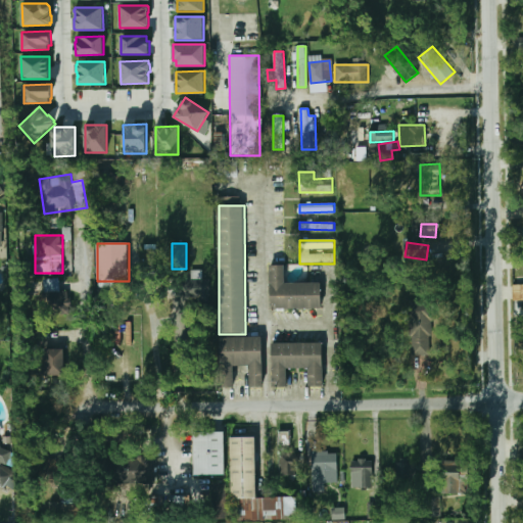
[(323,310),(323,283),(285,283),(285,266),(272,266),(272,308),(323,310)]
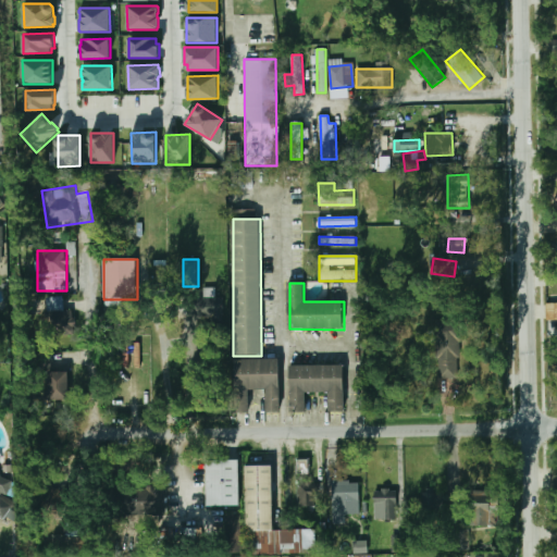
[(221,296),(212,296),(212,288),(195,288),(195,318),(221,318),(221,296)]
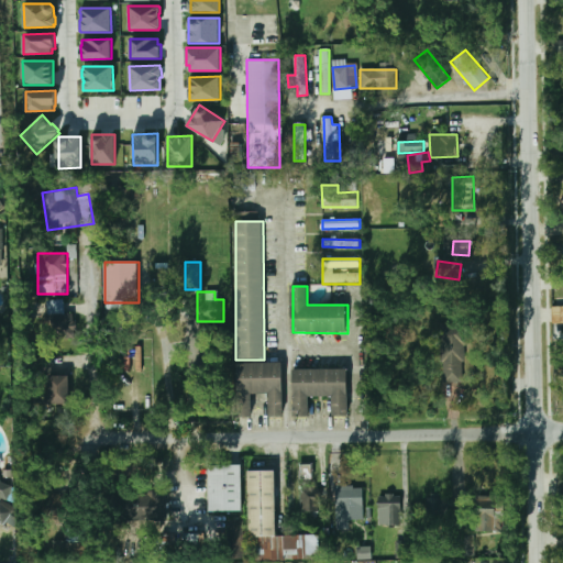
[(75,338),(74,315),(64,315),(63,300),(46,300),(48,339),(75,338)]
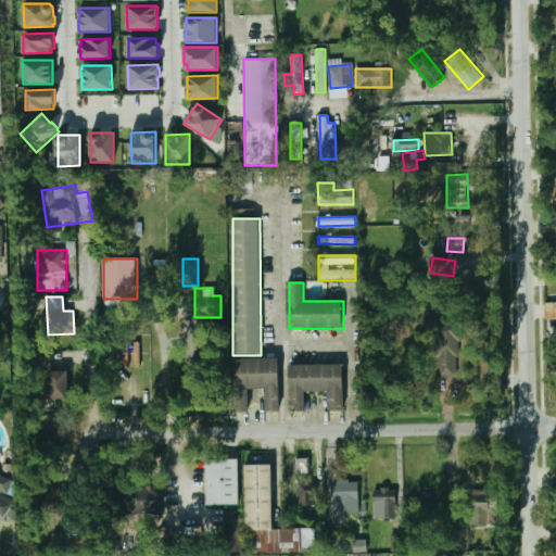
[(555,303),(545,303),(546,318),(555,317),(555,303)]
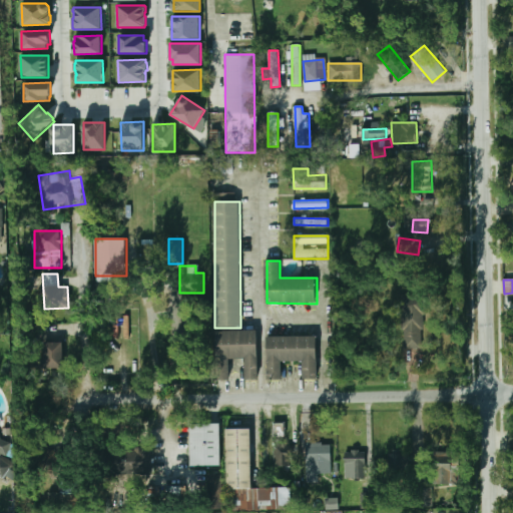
[(424,297),(404,297),(403,349),(423,349),(424,297)]
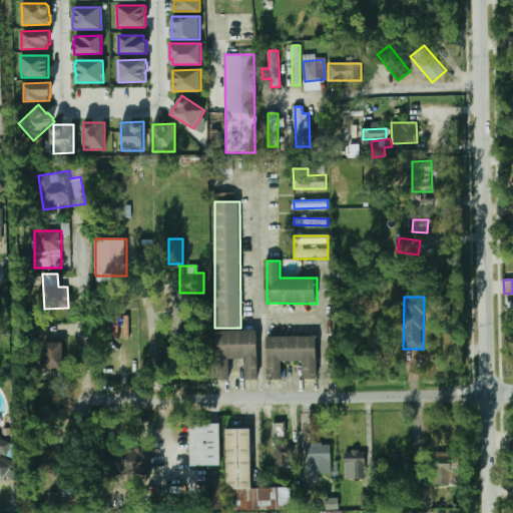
[(214,332),(214,380),(228,380),(228,359),(245,359),(245,380),(259,380),(259,331),(214,332)]
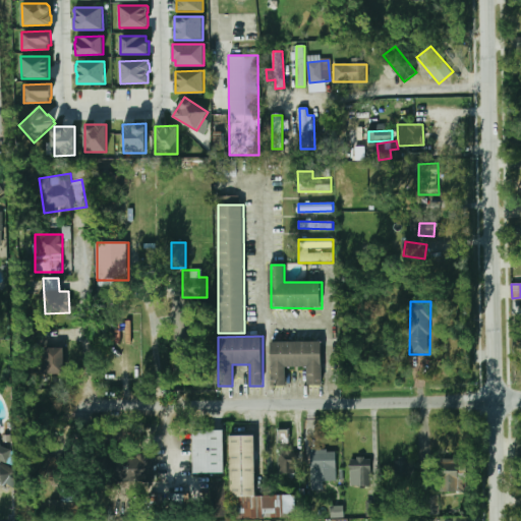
[(323,342),(271,342),(272,386),(286,386),(286,367),(307,367),(307,385),(324,385),(323,342)]
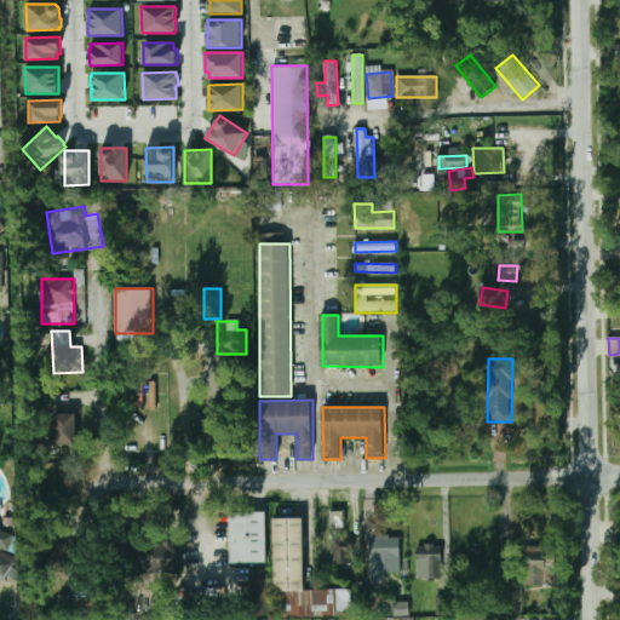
[(78,414),(51,414),(51,445),(78,445),(78,414)]
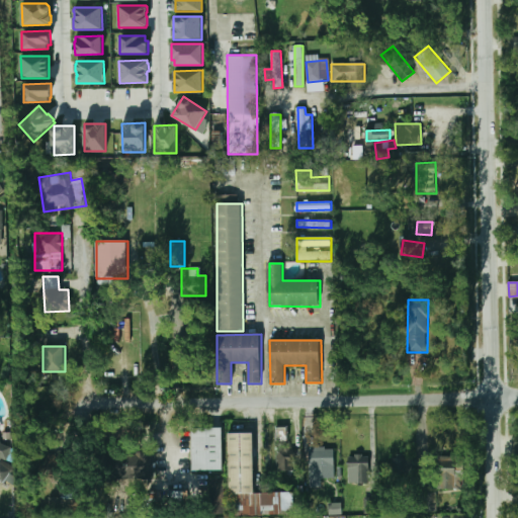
[(221,428),(192,428),(192,471),(221,471),(221,428)]
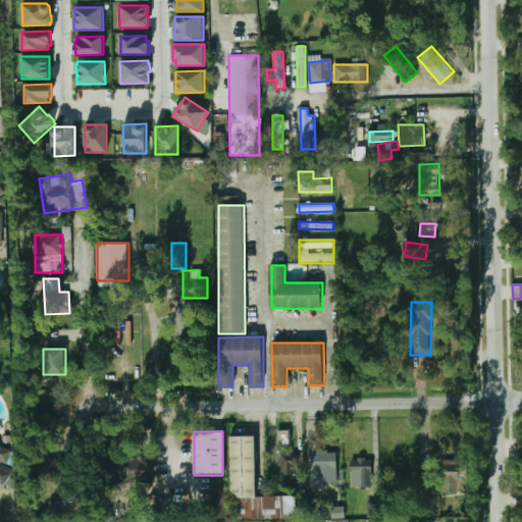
[(230,520),(256,520),(256,437),(230,437),(230,520)]
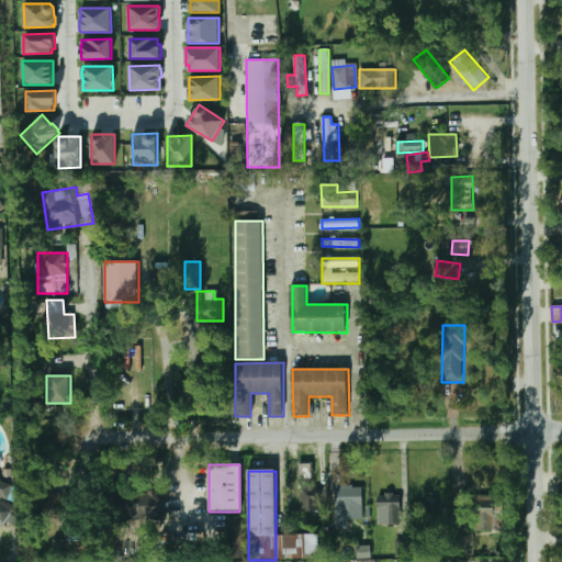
[(0,494),(10,494),(9,482),(0,482),(0,494)]
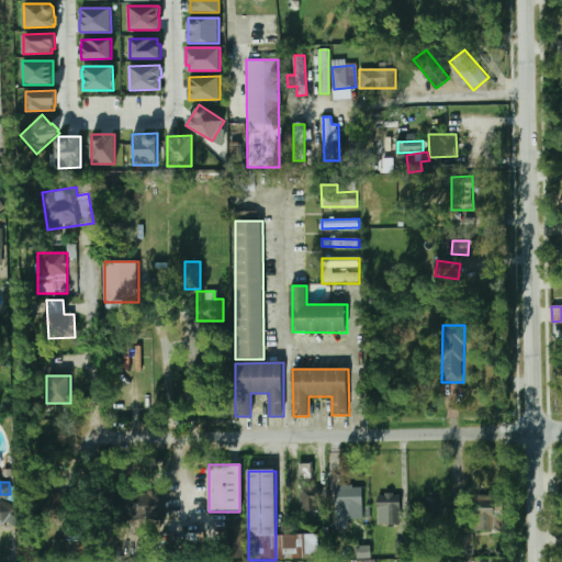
[(334,523),(361,523),(361,485),(334,485),(334,523)]
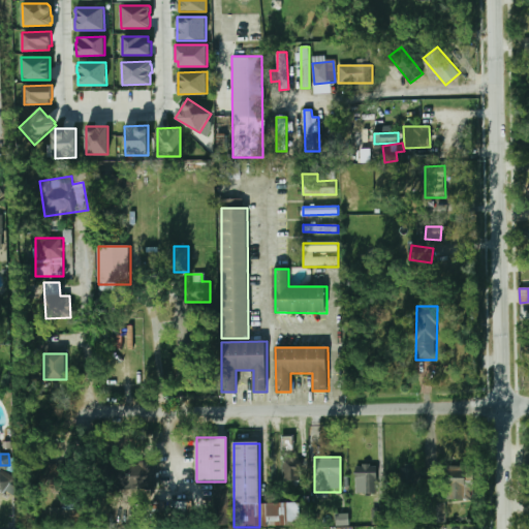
[(302,488),(302,460),(282,460),(282,488),(302,488)]
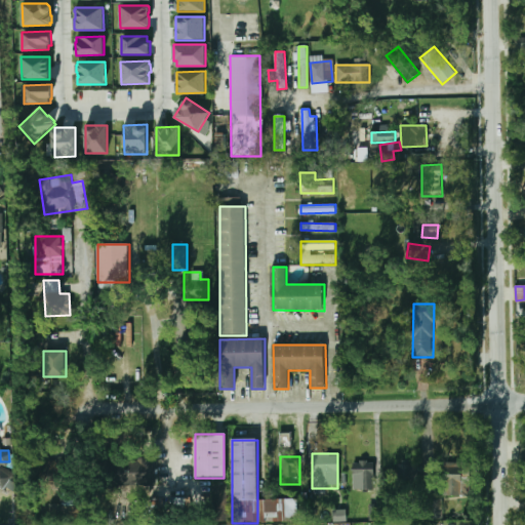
[(103,460),(104,488),(154,486),(153,458),(103,460)]
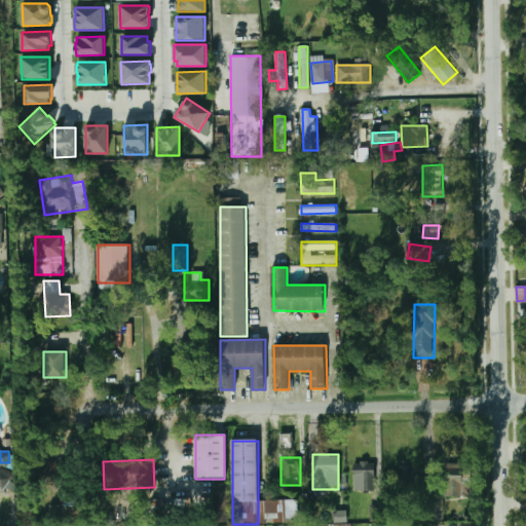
[(70,489),(70,462),(39,462),(39,489),(70,489)]
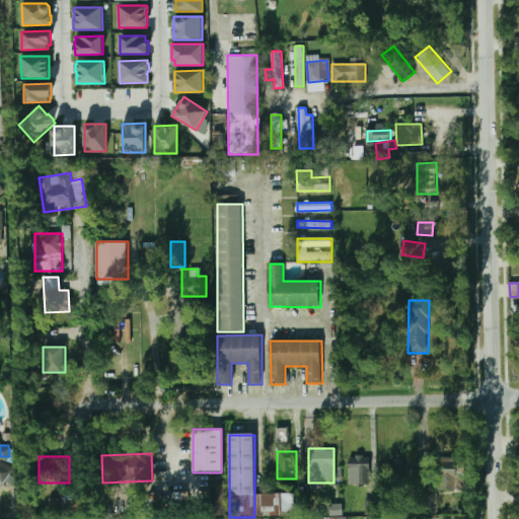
[(370,456),(349,456),(349,484),(370,485),(370,456)]
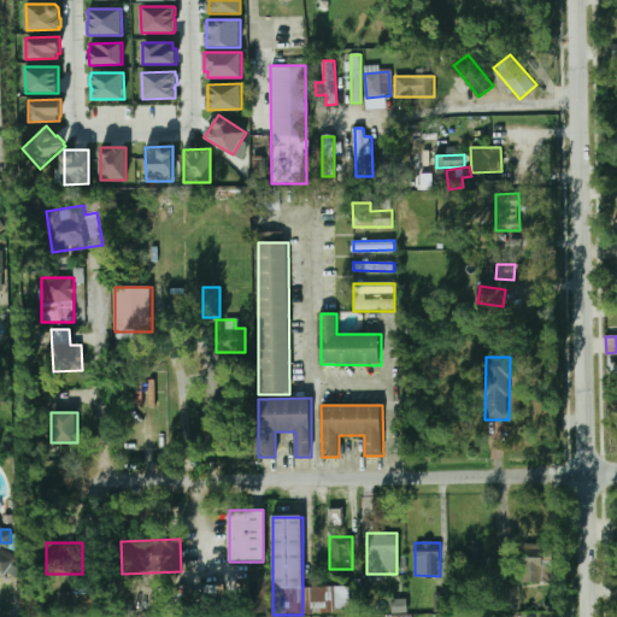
[(526,545),(523,582),(551,583),(553,546),(526,545)]
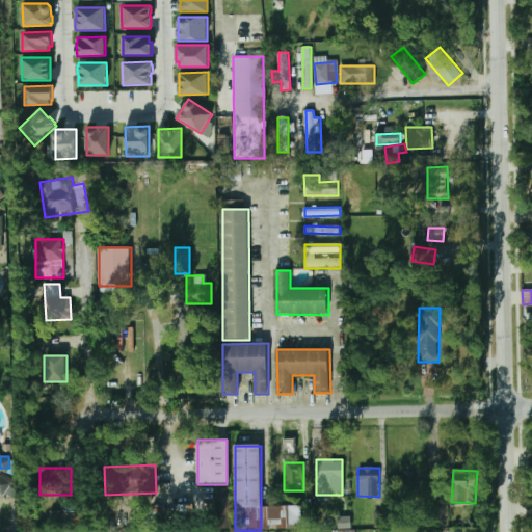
[(424,471),(403,471),(403,488),(424,488),(424,471)]
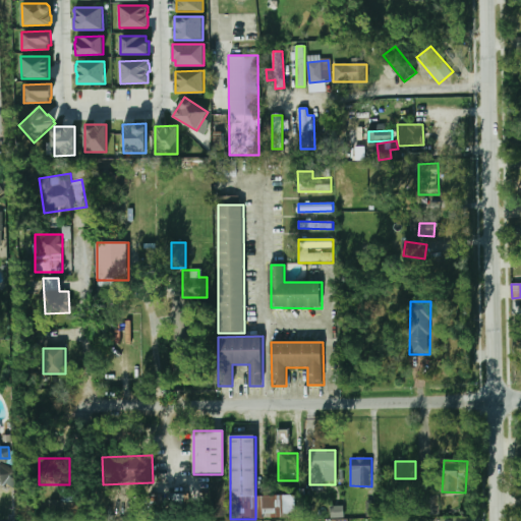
[(0,464),(0,483),(2,485),(12,471),(1,463),(0,464)]
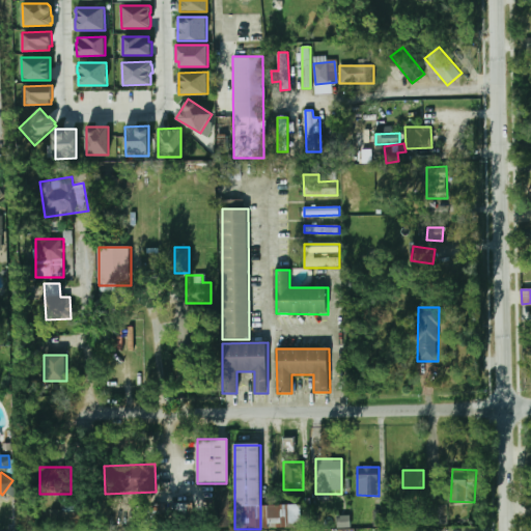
[(282,526),(282,506),(268,506),(268,526),(282,526)]
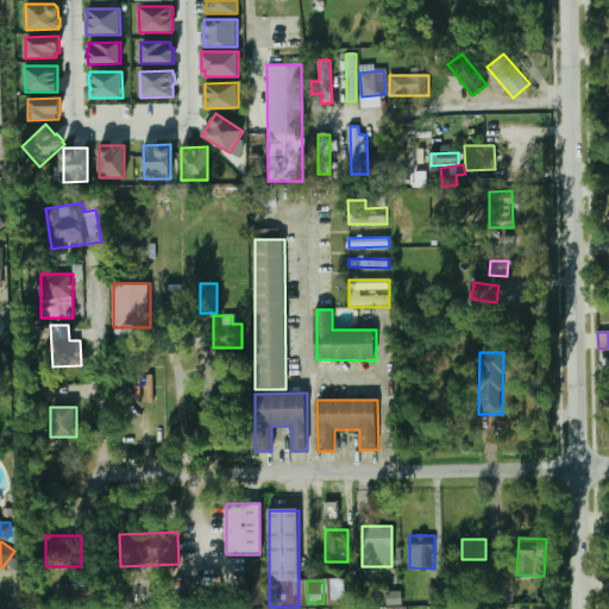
[(402,591),(387,591),(387,606),(402,604),(402,591)]
